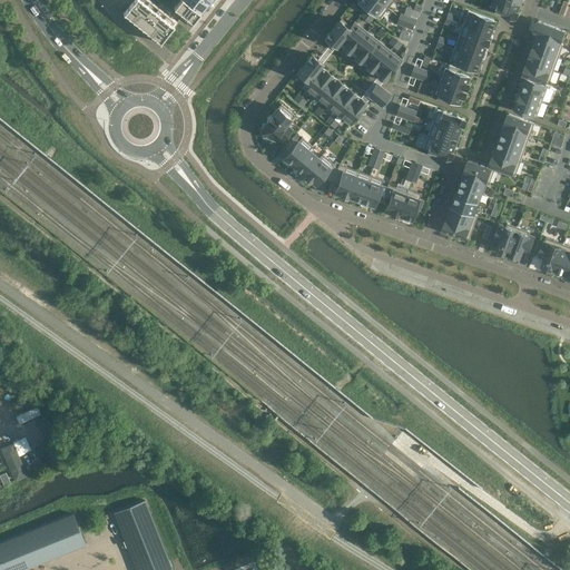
[(134,0),(124,13),(141,28),(158,8),(157,7),(148,0),(134,0)]
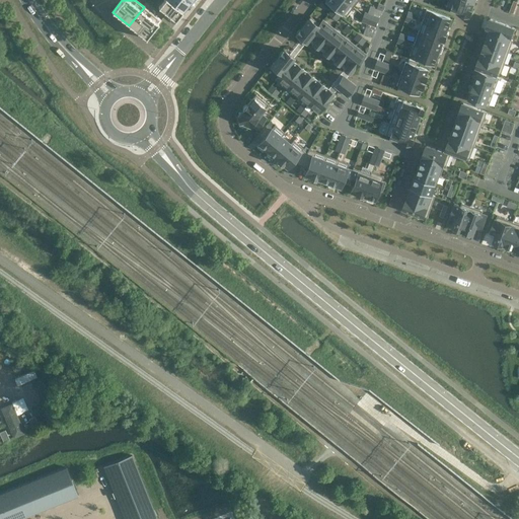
[(165,0),(163,0),(158,7),(175,21),(181,13),(165,0)]
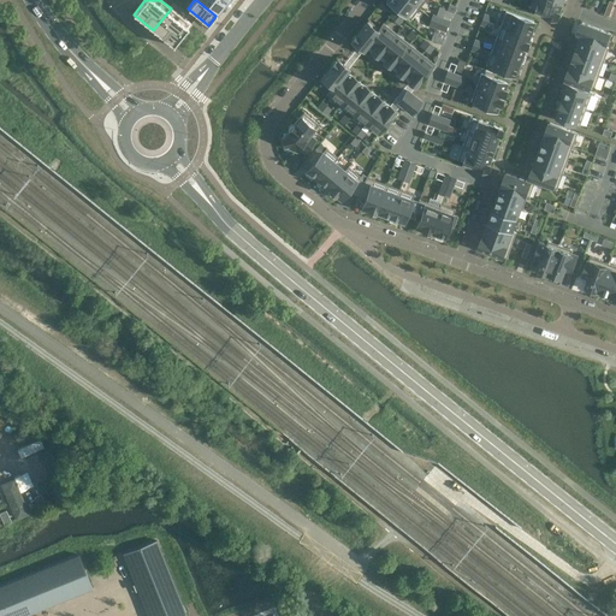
[(196,0),(215,16),(224,5),(217,0),(196,0)]
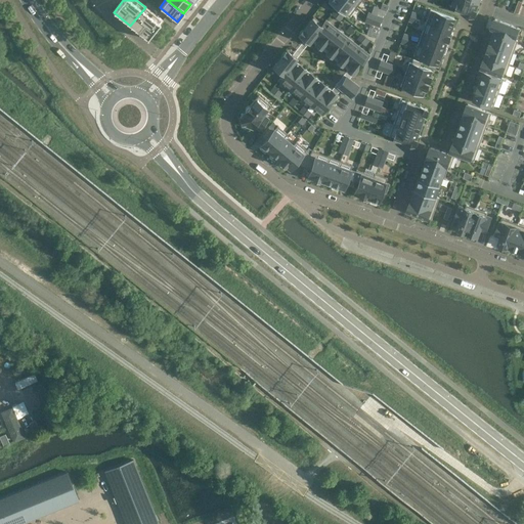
[(347,0),(329,0),(329,1),(349,17),(357,7),(347,0)]
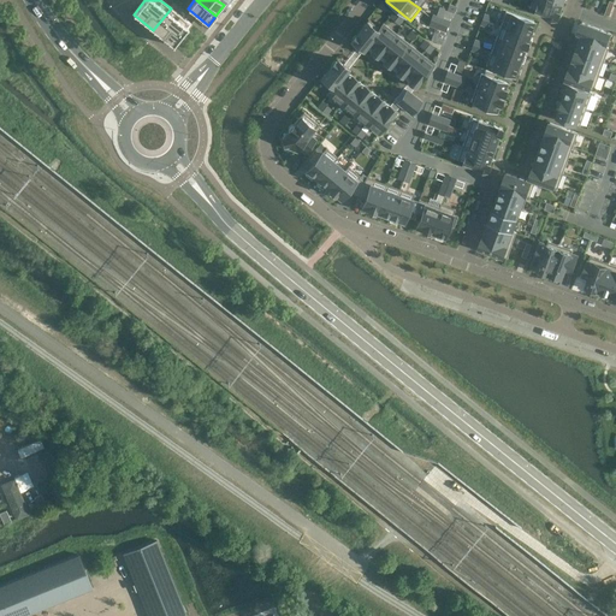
[(171,9),(153,30),(173,47),(191,24),(173,10),(171,9)]
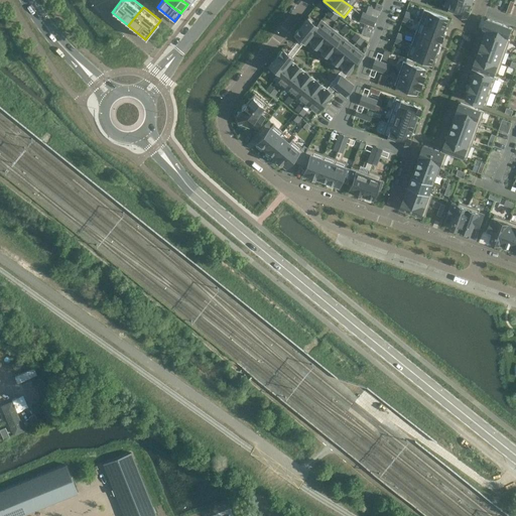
[(423,10),(419,20),(443,29),(447,18),(423,10)]
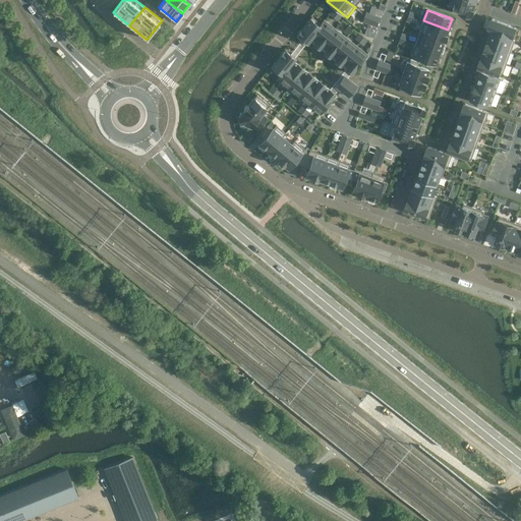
[(297,34),(297,35),(303,40),(307,43),(309,41),(311,38),(322,24),(321,24),(311,16),(301,29),(297,34)]
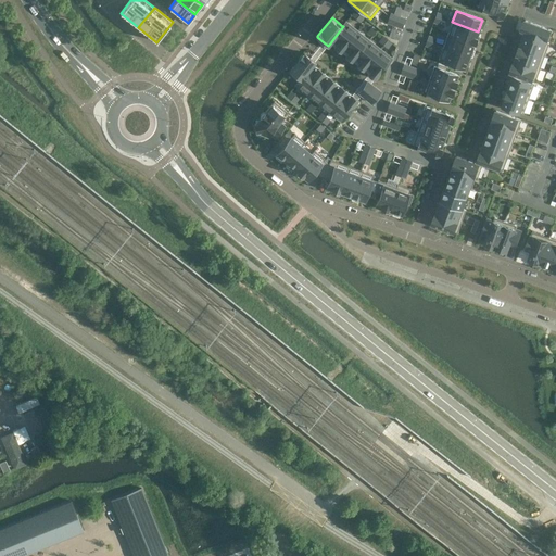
[(526,21),(521,30),(526,32),(525,35),(547,43),(552,30),(526,21)]
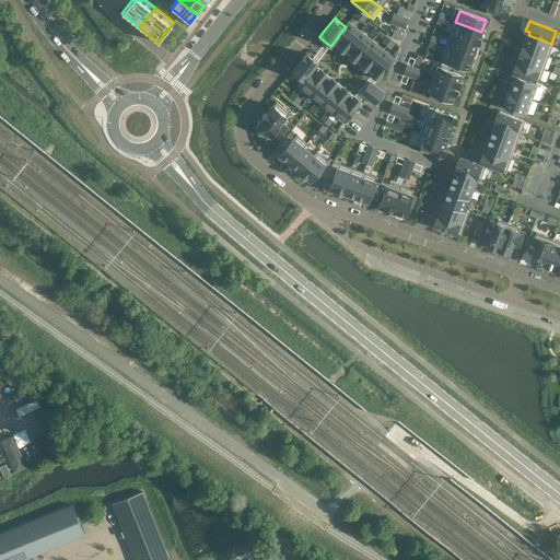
[(346,26),(335,41),(340,44),(337,47),(339,49),(342,51),(343,53),(347,49),(346,49),(360,32),(348,22),(345,26),(346,26)]
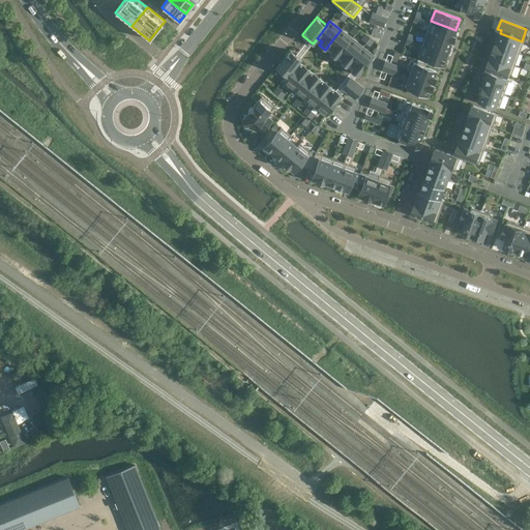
[(431,21),(427,33),(451,41),(453,36),(455,30),(431,21)]
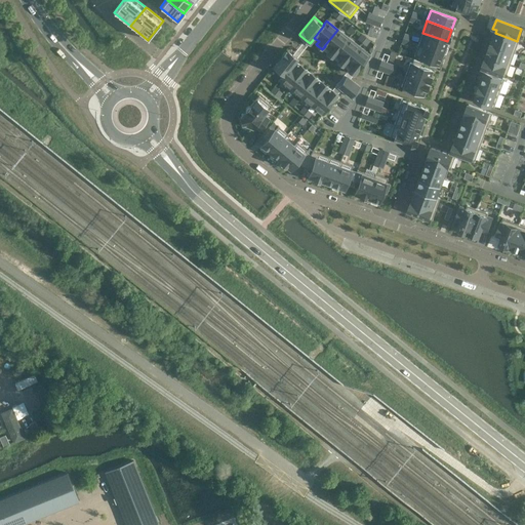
[(369,33),(375,35),(377,29),(371,26),(369,33)]
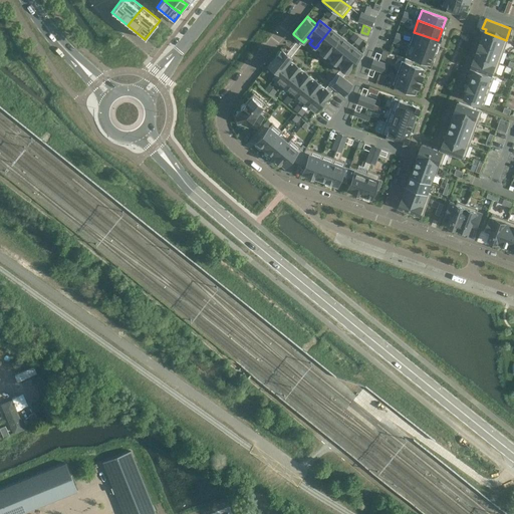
[(330,29),(317,45),(318,45),(322,49),(320,51),(320,52),(321,53),(324,55),(325,56),(328,53),(327,53),(340,37),(330,29)]
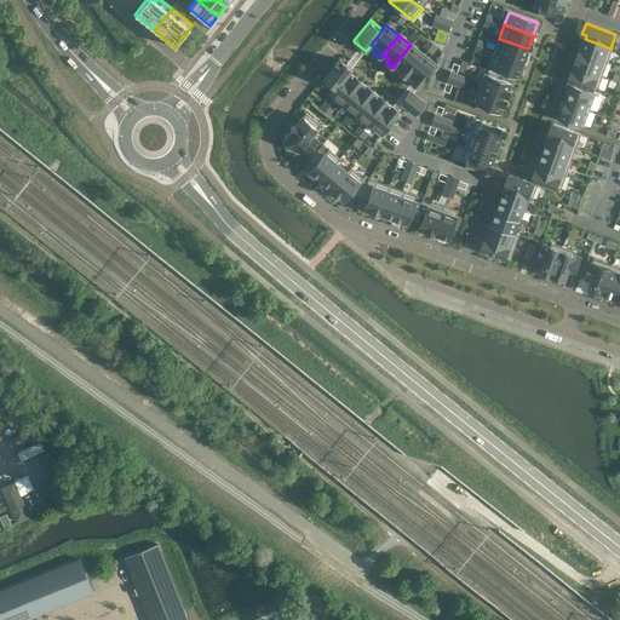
[(499,39),(494,52),(523,63),(526,64),(529,57),(526,55),(528,49),(499,39)]
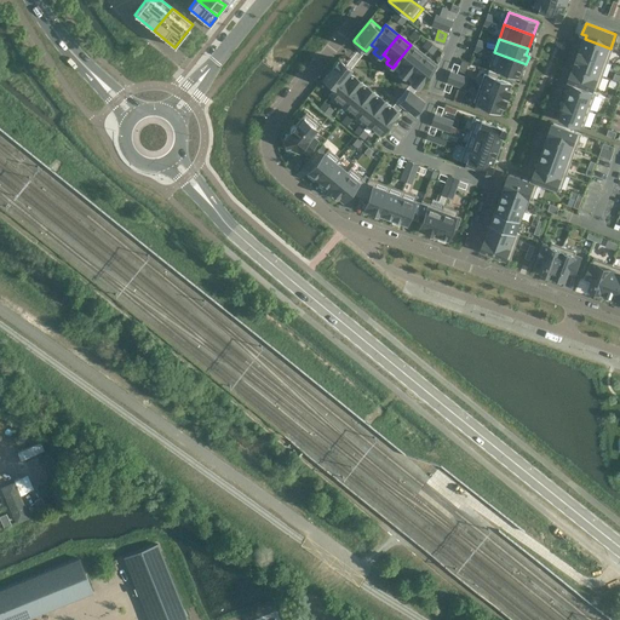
[(585,39),(580,52),(608,63),(613,49),(610,49),(585,39)]
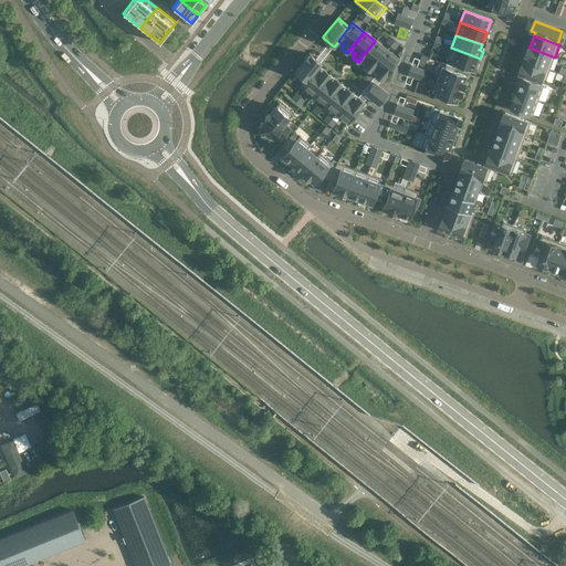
[(375,41),(360,59),(362,59),(366,63),(364,66),(365,67),(368,71),(370,72),(373,69),(373,67),(387,50),(375,41)]
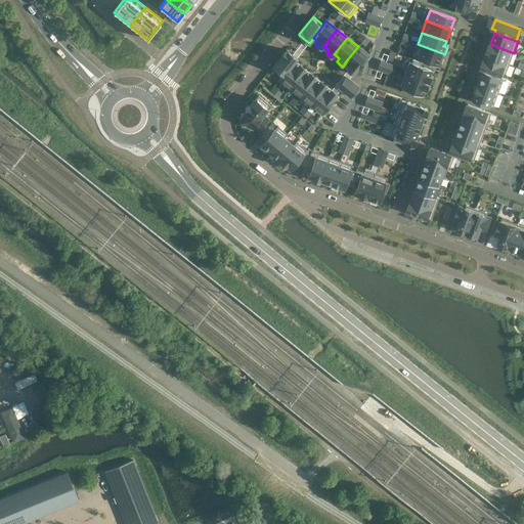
[(418,44),(413,56),(437,64),(441,54),(442,53),(418,44)]
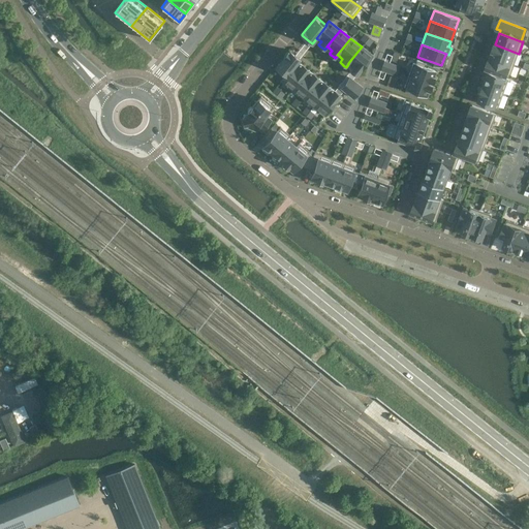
[(495,44),(490,56),(515,65),(519,54),(495,44)]
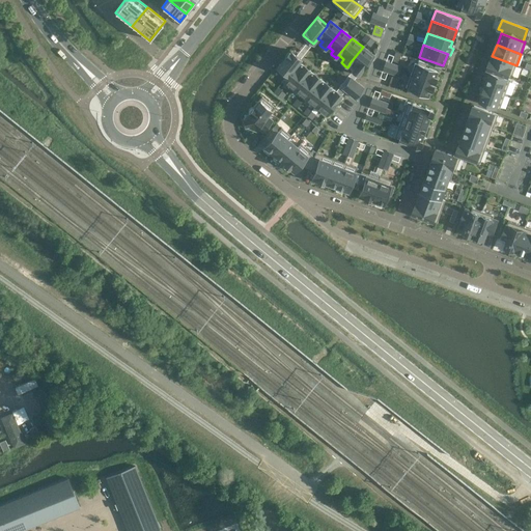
[(363,47),(350,63),(350,64),(355,67),(352,71),(354,72),(357,75),(358,76),(373,56),(363,47)]
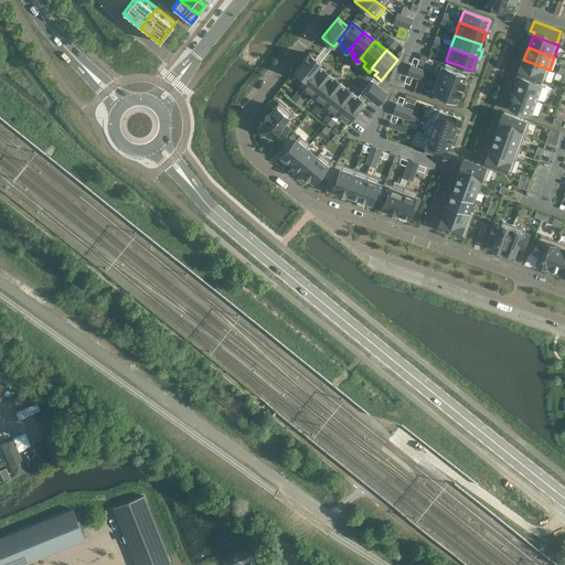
[(304,61),(292,74),(304,82),(305,83),(316,70),(318,66),(320,63),(315,60),(309,54),(308,55),(307,55),(304,60),(304,61)]
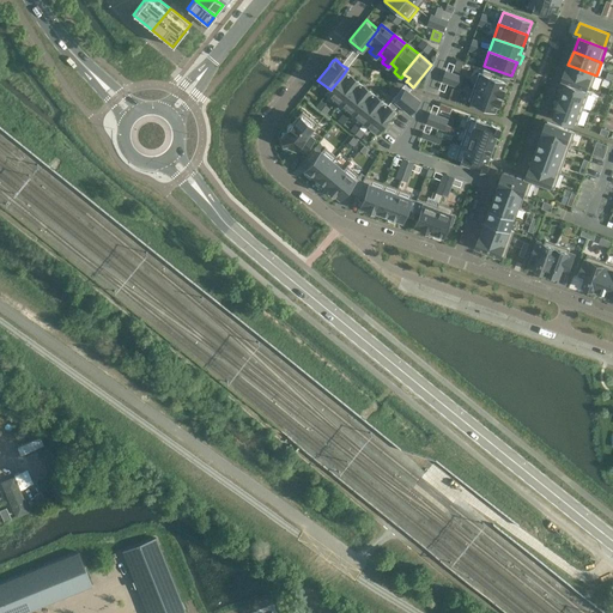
[(568,65),(563,79),(590,90),(596,76),(568,65)]
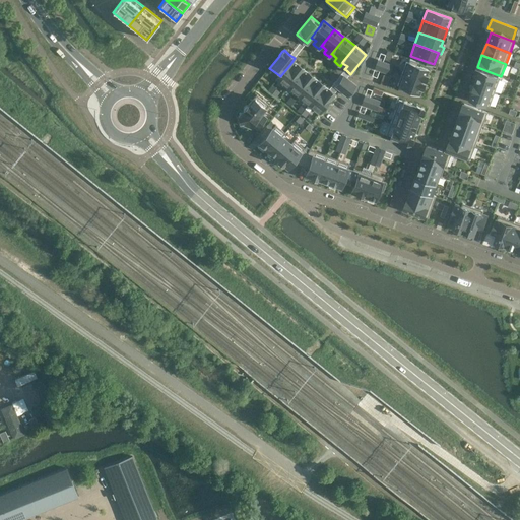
[(406,62),(401,74),(424,82),(427,75),(426,75),(428,70),(417,66),(418,63),(409,59),(408,63),(406,62)]
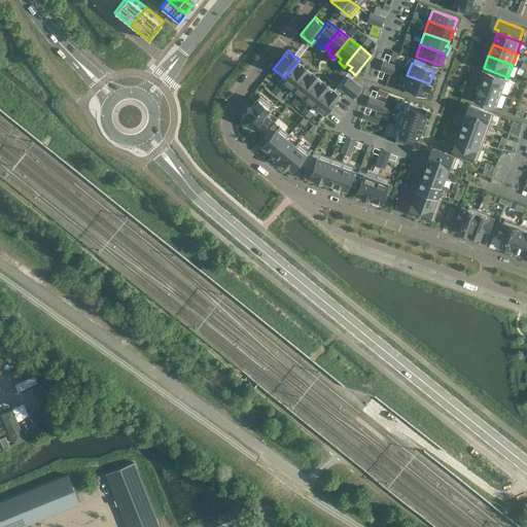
[(283,76),(280,80),(291,90),(304,73),(305,73),(307,70),(306,69),(303,66),(302,65),(299,68),(294,65),(284,77),(283,76)]
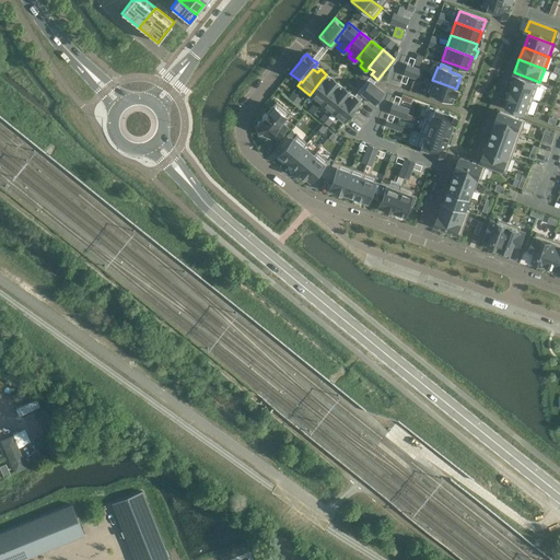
[(517,77),(512,92),(533,100),(538,84),(517,77)]
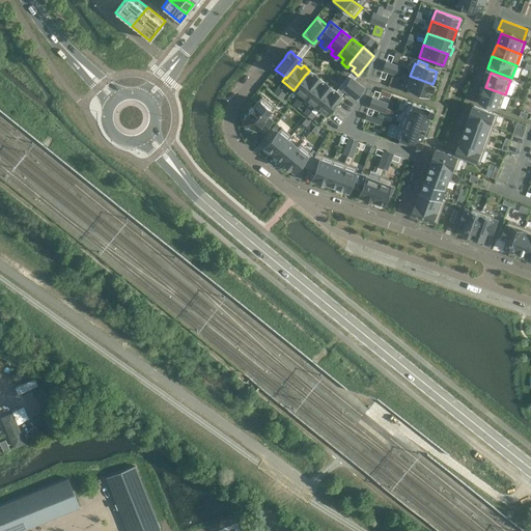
[(306,74),(294,90),(304,99),(317,82),(320,79),(318,78),(315,76),(314,74),(311,78),(307,74),(306,74)]
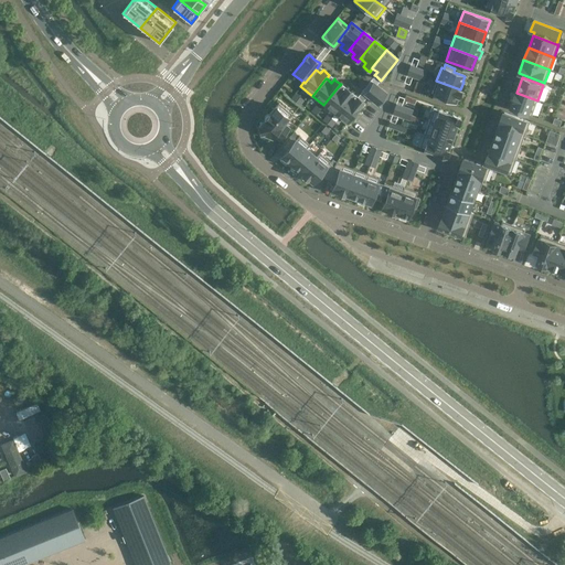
[(436,81),(432,94),(434,95),(433,98),(443,102),(444,98),(455,103),(457,96),(458,97),(460,89),(436,81)]
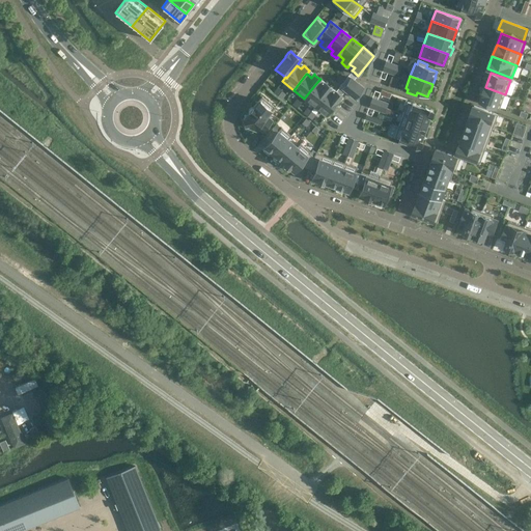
[(351,78),(342,88),(345,91),(355,99),(363,87),(354,81),(351,78)]
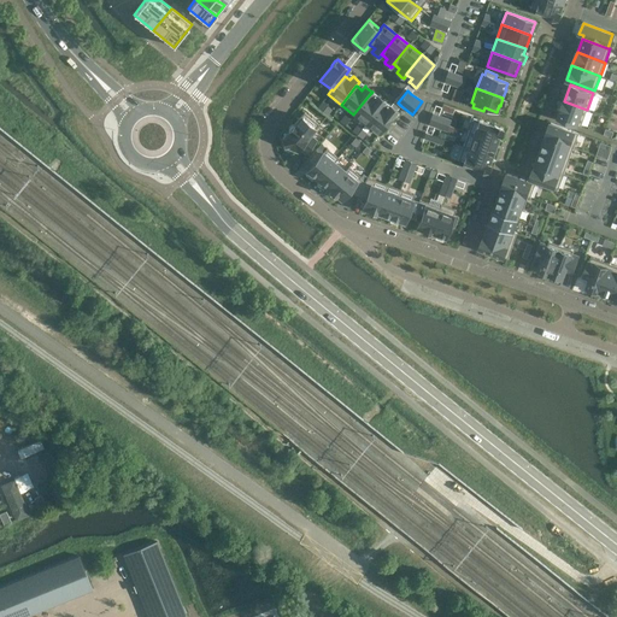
[(369,95),(353,115),(365,124),(381,105),(382,106),(385,101),(383,100),(380,98),(377,97),(375,100),(369,95)]
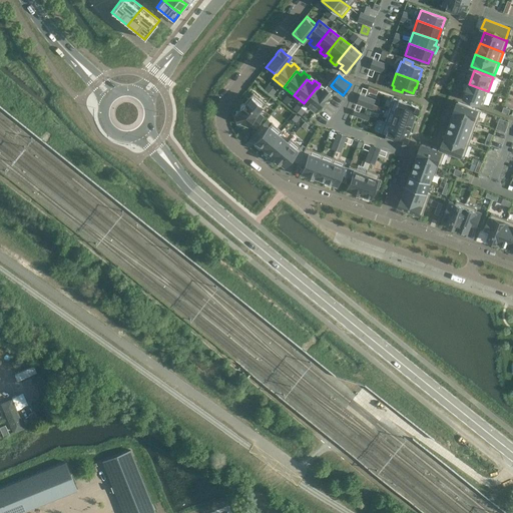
[(469,84),(464,98),(483,105),(488,91),(469,84)]
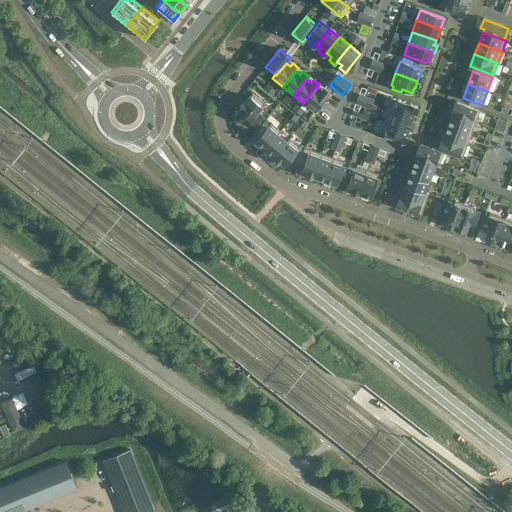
[(316,87),(303,103),(314,112),(329,93),(329,92),(328,91),(325,89),(324,88),(321,91),(317,88),(316,87)]
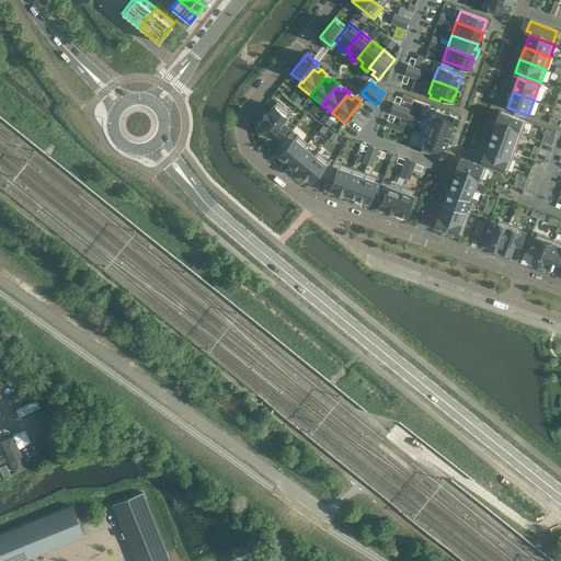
[(258,124),(256,125),(259,133),(260,133),(271,137),(272,134),(277,139),(287,127),(282,123),(289,113),(276,102),(271,110),(267,114),(266,113),(262,117),(263,118),(258,124)]
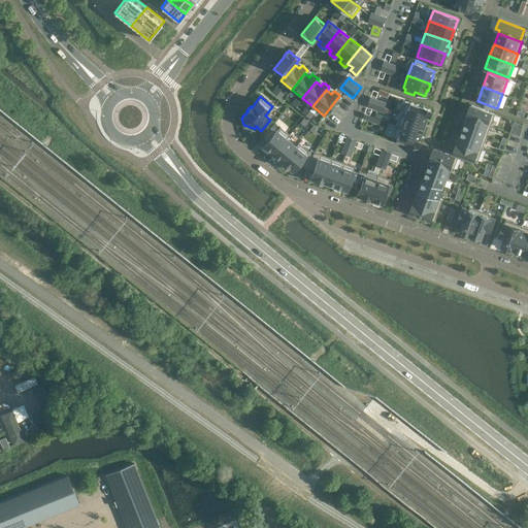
[(405,101),(400,113),(425,123),(426,119),(427,117),(428,117),(430,110),(428,110),(429,109),(423,107),(423,108),(405,101)]
